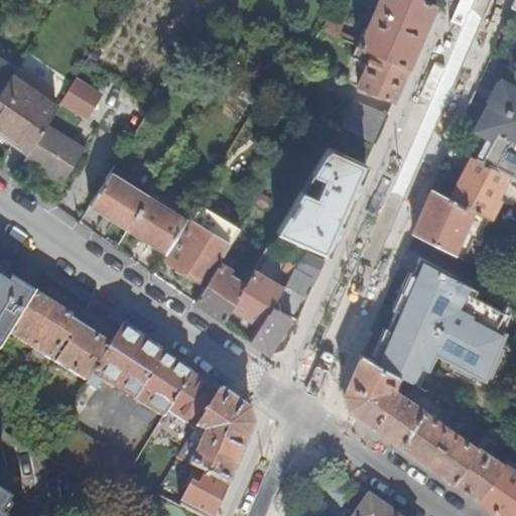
[(364,28),(356,46),(407,69),(435,6),(421,0),(376,0),(376,1),(378,2),(366,29),(364,28)]
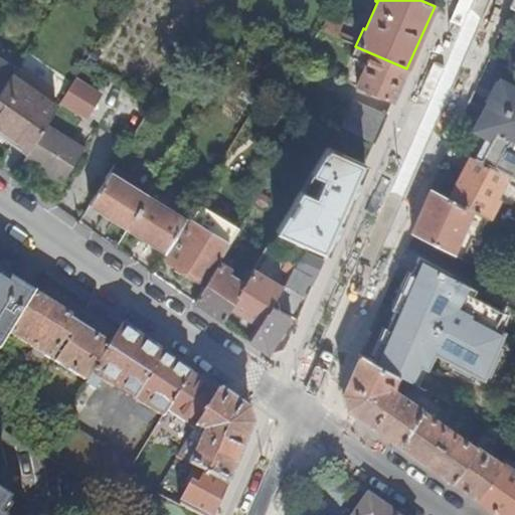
[(328,17),(320,30),(336,37),(343,23),(328,17)]
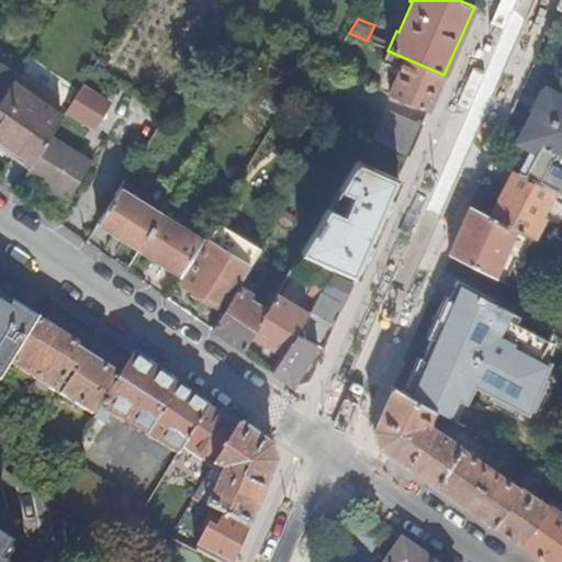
[(444,75),(388,51),(382,64),(398,70),(389,93),(428,111),(444,75)]
